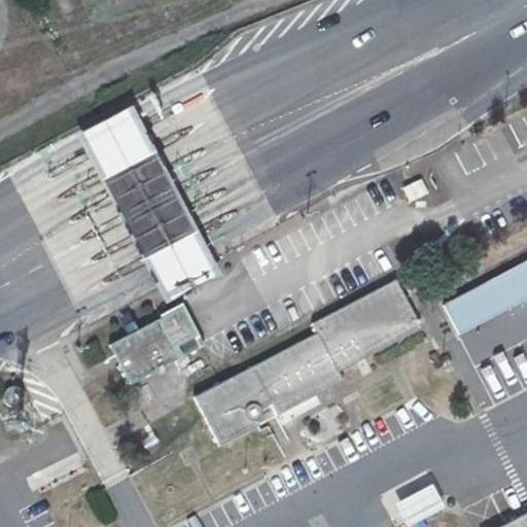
[(140,250),(168,303),(204,284),(221,274),(195,222),(150,139),(134,107),(80,136),(96,167),(140,250)]
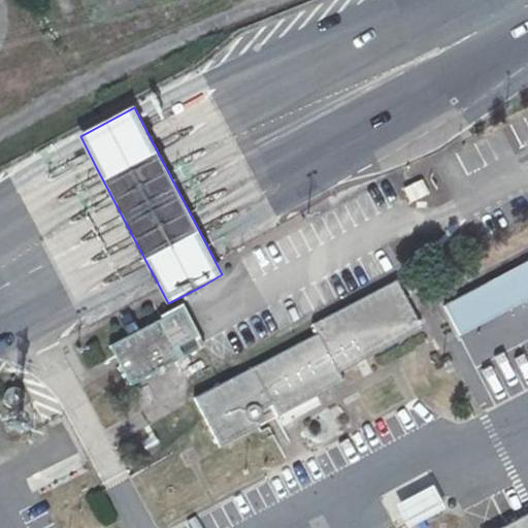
[(527,262),(443,307),(459,336),(527,299),(527,262)]
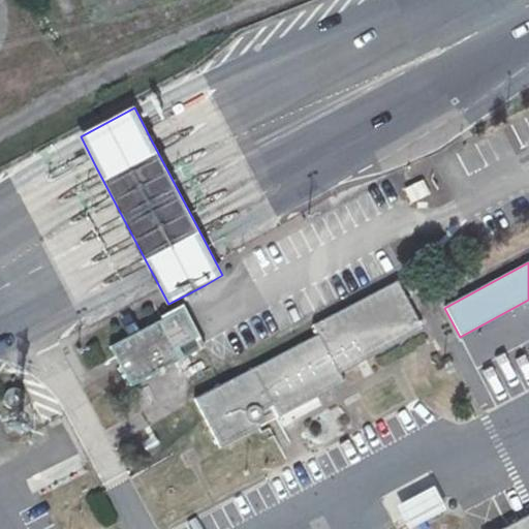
[(220,447),(259,428),(257,423),(258,422),(259,421),(260,419),(261,418),(262,416),(261,415),(261,414),(261,413),(261,411),(273,406),(279,417),(344,382),(340,373),(423,330),(397,281),(313,325),(318,335),(195,399),(220,447)]
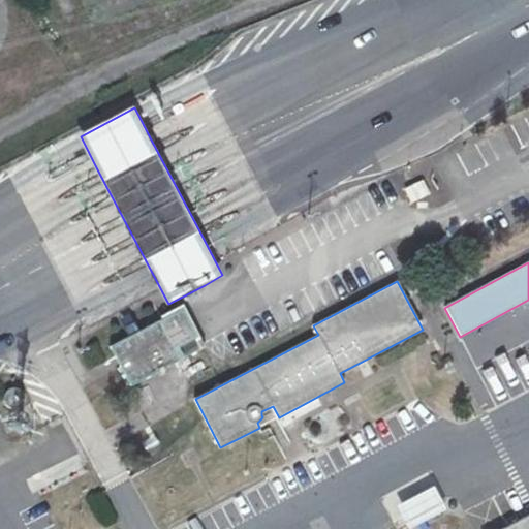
[(158,322),(110,348),(131,387),(179,361),(158,322)]
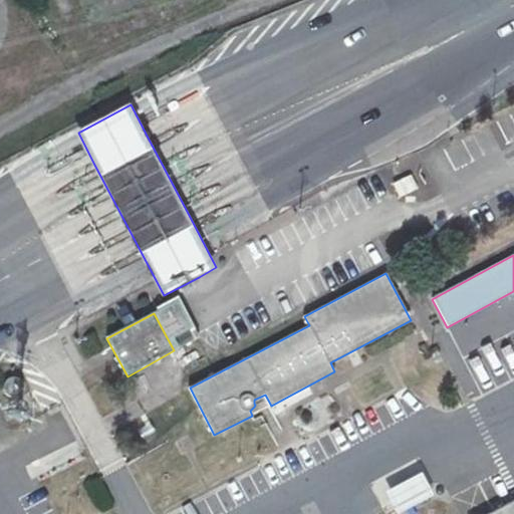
[(388,492),(399,513),(431,497),(419,476),(388,492)]
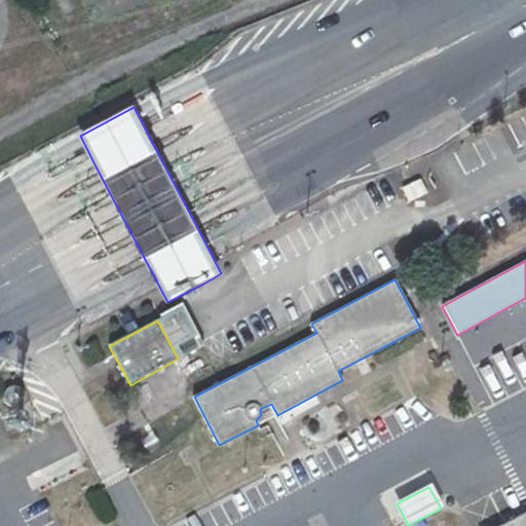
[(525,525),(525,513),(500,525),(525,525)]
